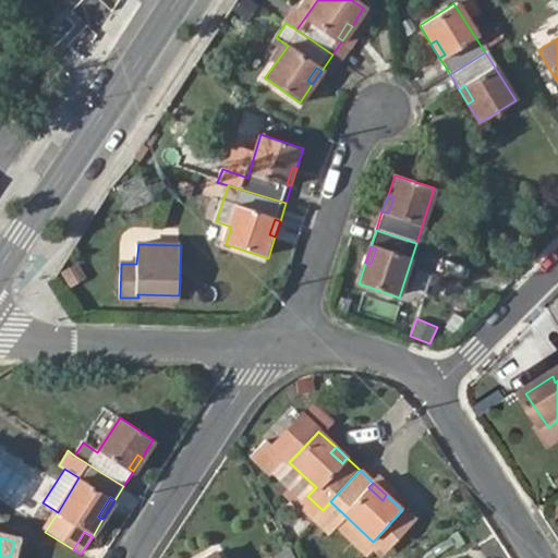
[(273,555),(275,557),(294,557),(290,546),(273,555)]
